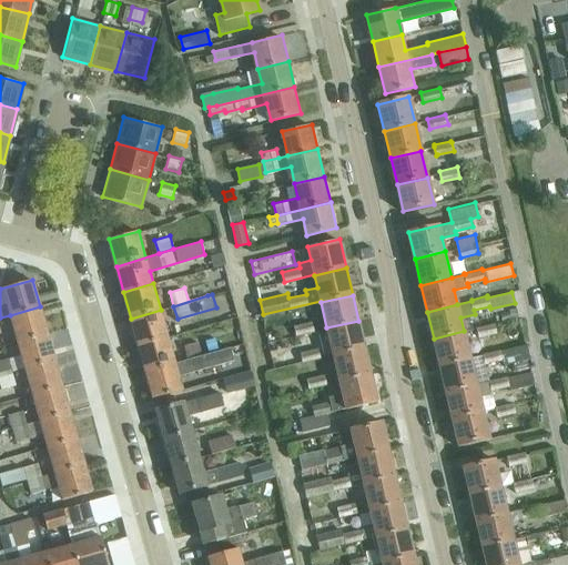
[(18,341),(48,332),(40,306),(10,315),(18,341)]
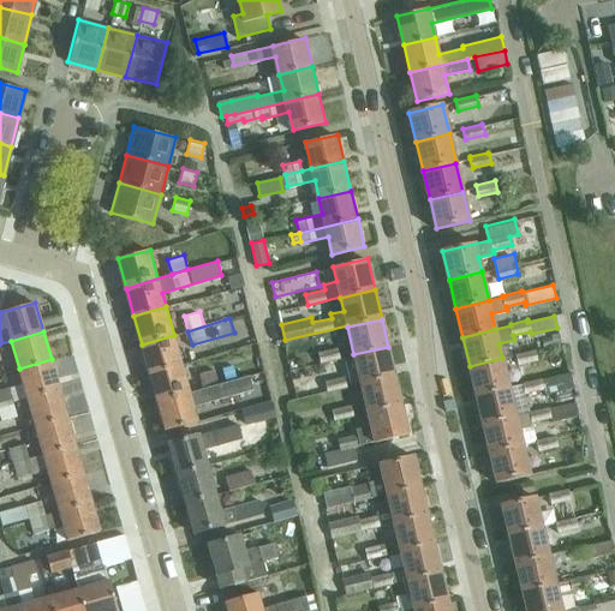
[(142,345),(150,372),(181,363),(174,335),(142,345)]
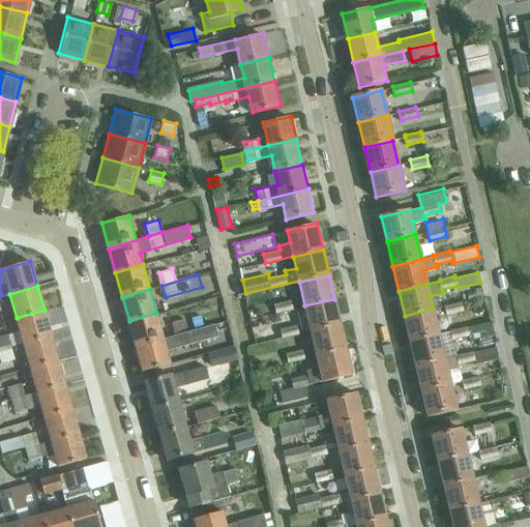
[(291,298),(274,302),(276,313),(294,309),(291,298)]
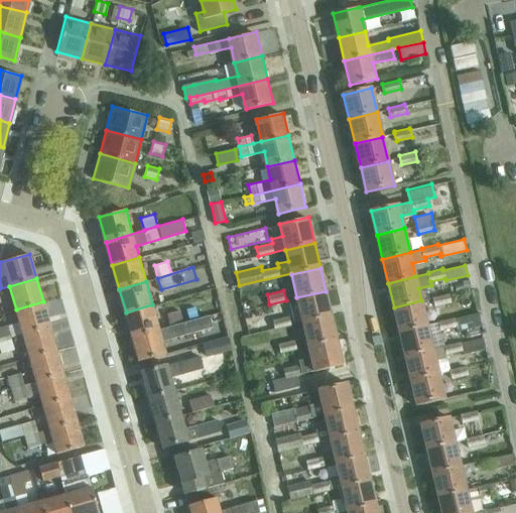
[(296,297),(302,322),(332,314),(326,291),(296,297)]
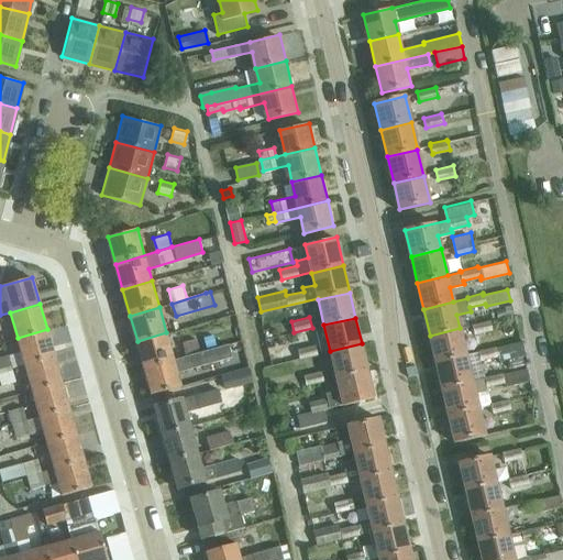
[(490,320),(470,325),(472,335),(493,330),(490,320)]
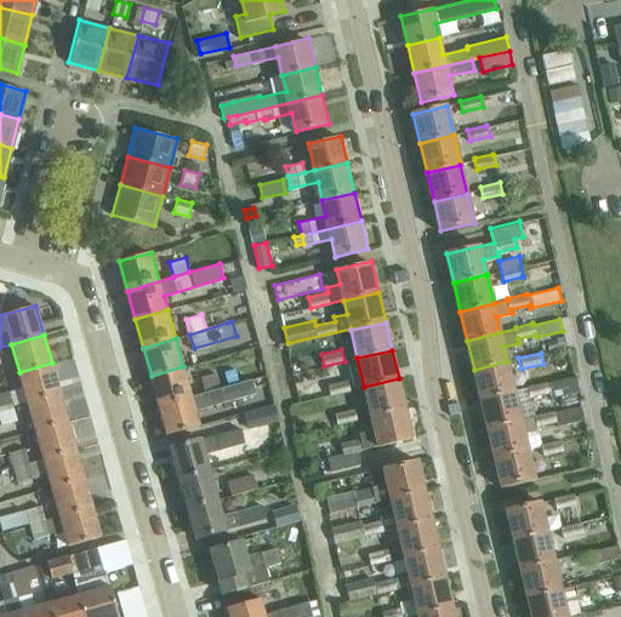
[(474,370),(482,399),(514,390),(507,361),(474,370)]
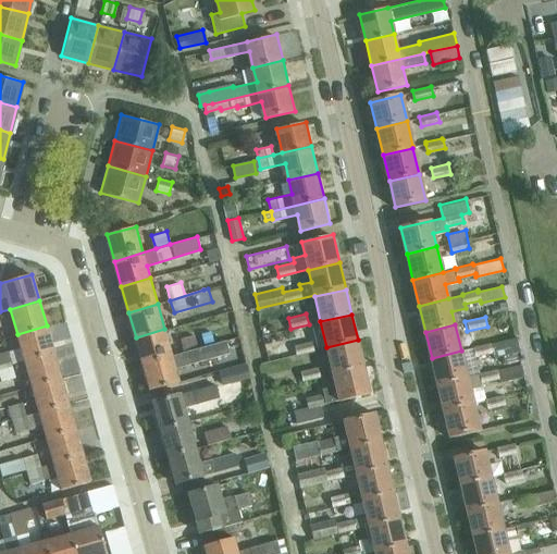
[(24,360),(53,352),(47,325),(17,334),(21,348),(10,352),(9,349),(0,352),(0,367),(13,364),(12,362),(24,359),(24,360)]
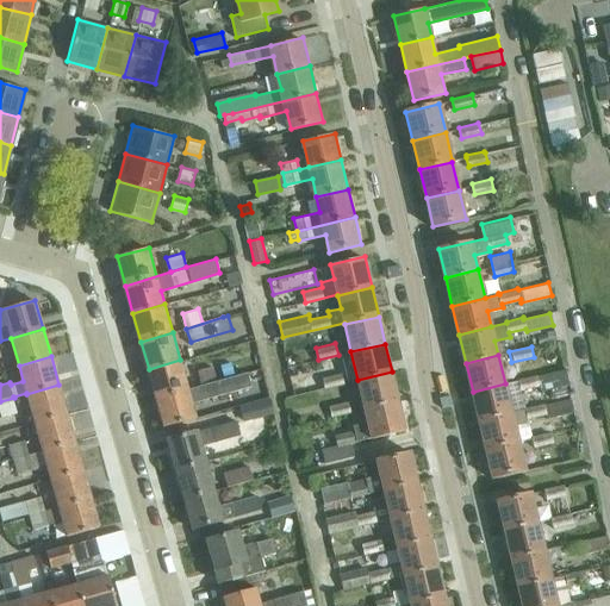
[(149,369),(156,398),(188,388),(180,360),(149,369)]
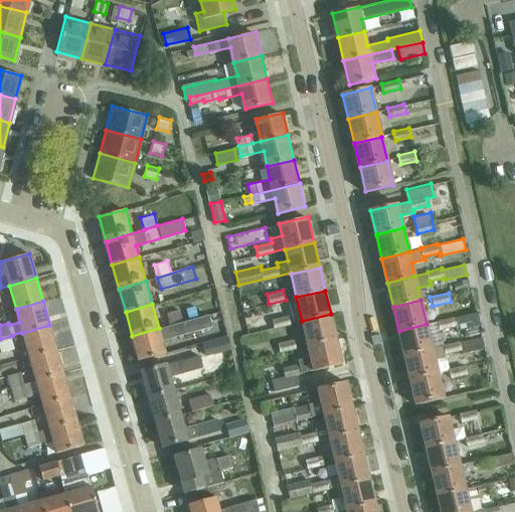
[(167,312),(171,325),(184,321),(180,308),(167,312)]
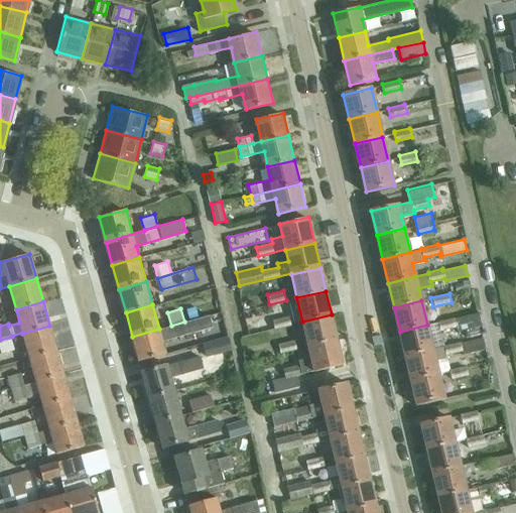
[(456,326),(457,331),(481,326),(478,312),(454,318),(454,316),(438,321),(440,330),(456,326)]
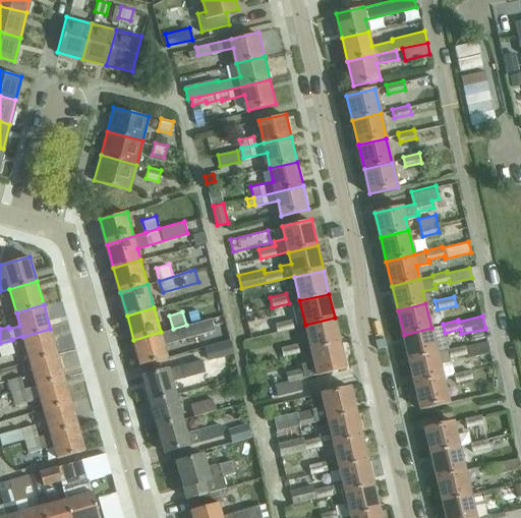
[(161,332),(133,340),(140,364),(168,356),(165,344),(216,329),(212,318),(161,332)]
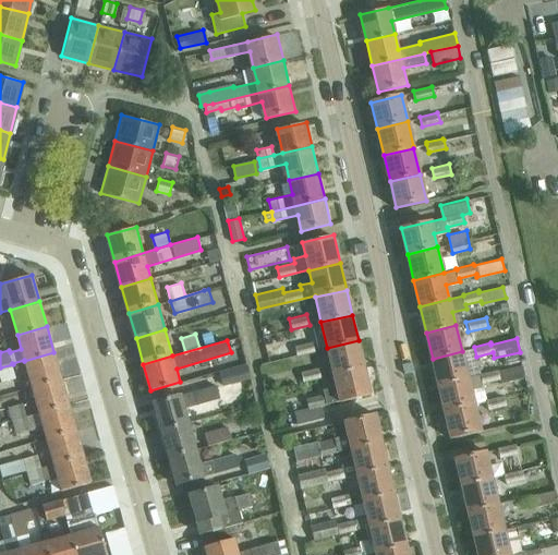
[(315,350),(313,340),(294,345),(293,341),(274,346),(277,360),(296,356),(296,354),(315,350)]
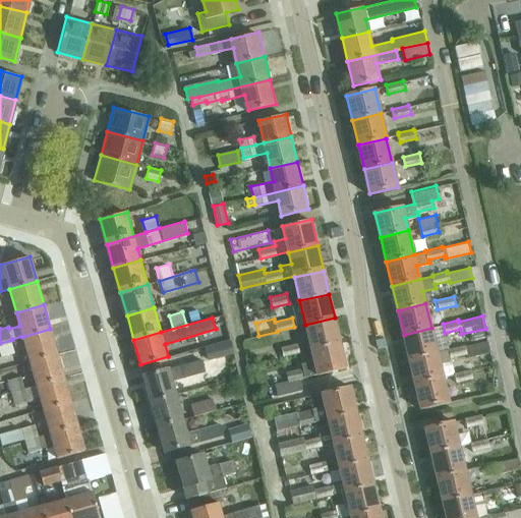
[(305,325),(311,350),(341,343),(335,318),(305,325)]
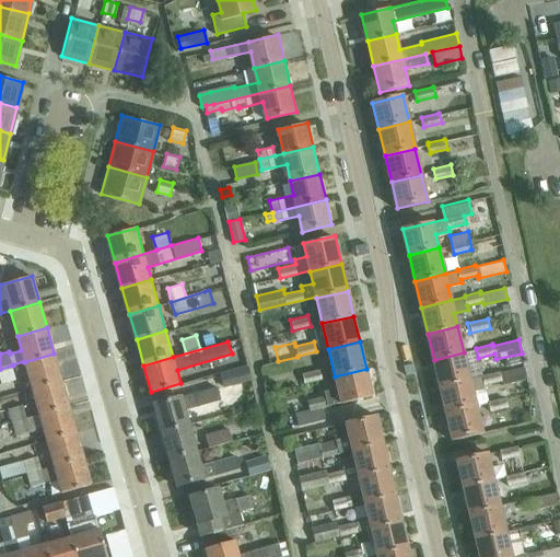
[(434,360),(440,386),(470,379),(469,378),(464,352),(434,360)]
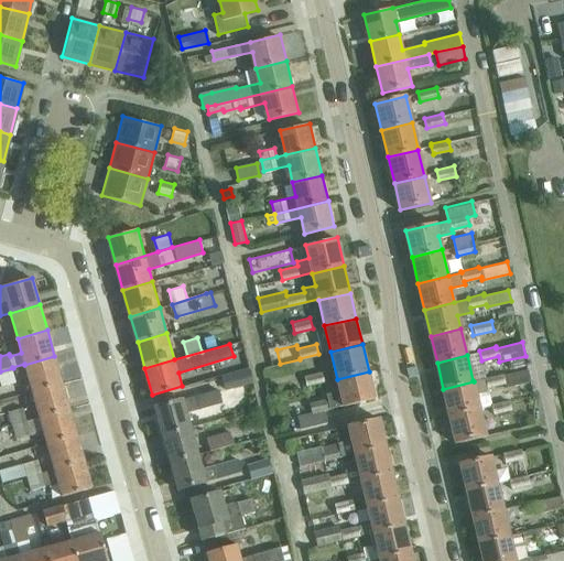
[(32,390),(62,383),(54,356),(24,365),(32,390)]
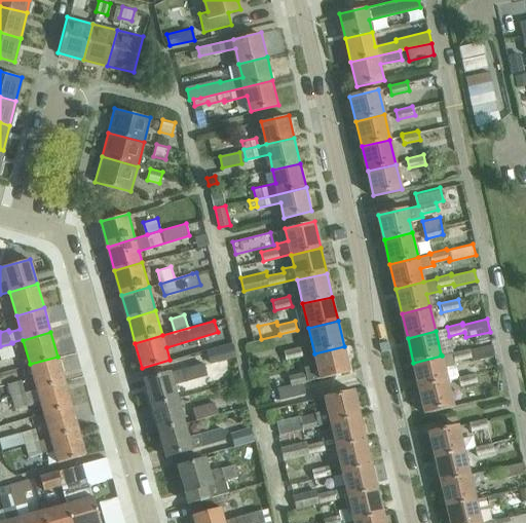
[(0,359),(15,356),(12,343),(0,346),(0,359)]
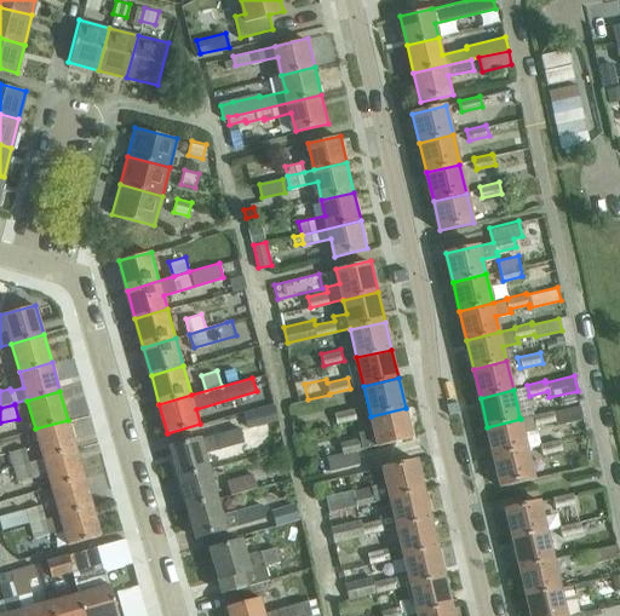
[(246,413),(250,427),(279,420),(275,404),(254,410),(246,413)]
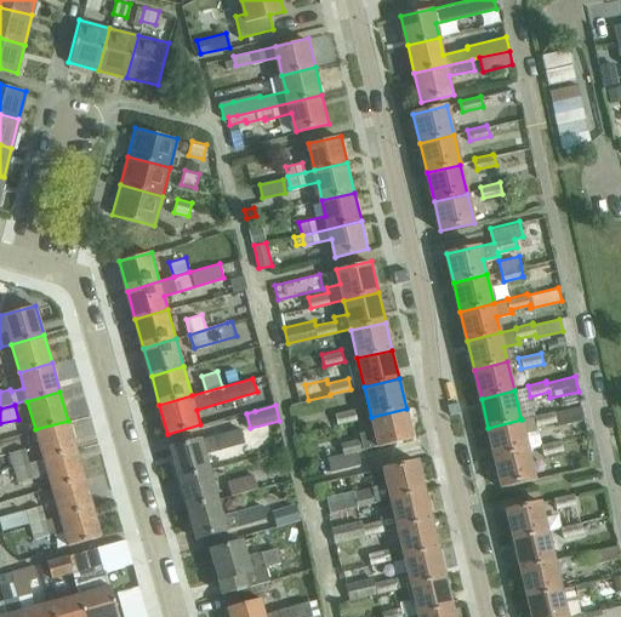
[(495,457),(528,449),(524,433),(539,429),(537,426),(557,421),(558,424),(585,418),(582,405),(554,412),(554,410),(535,415),(520,418),(522,420),(488,428),(495,457)]
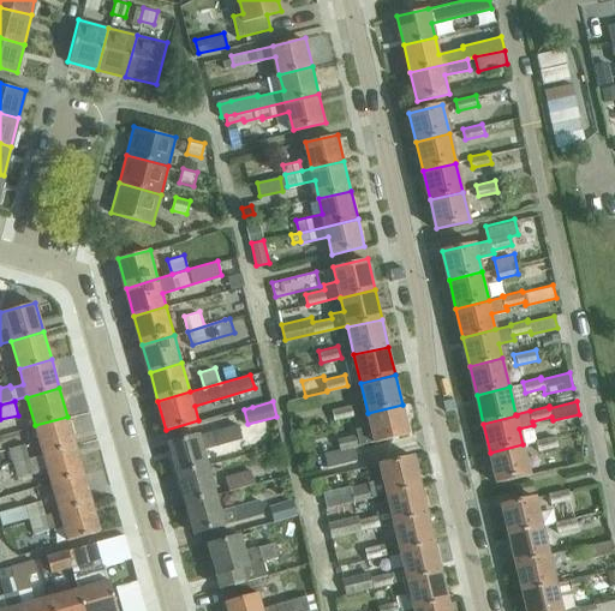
[(402,405),(368,413),(370,424),(356,427),(358,435),(340,438),(342,448),(327,451),(329,466),(357,460),(353,444),(375,439),(375,442),(410,433),(402,405)]
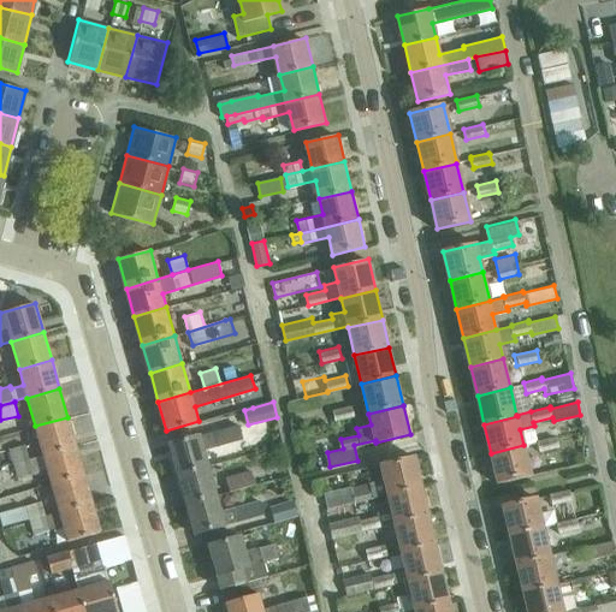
[(332,409),(335,420),(355,415),(353,405),(332,409)]
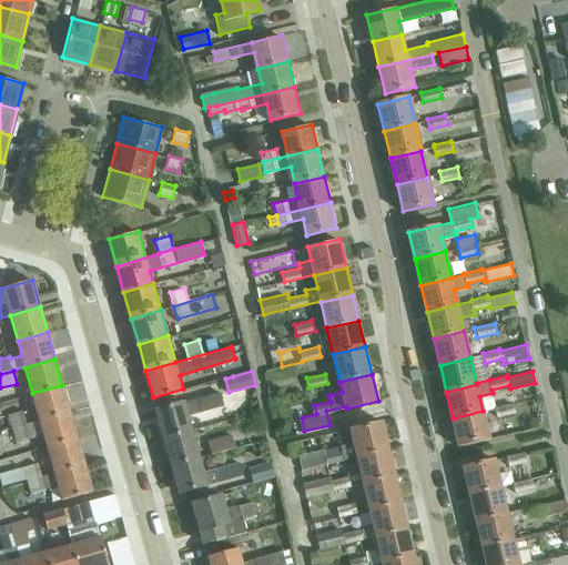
[(40,420),(70,411),(62,385),(32,393),(40,420)]
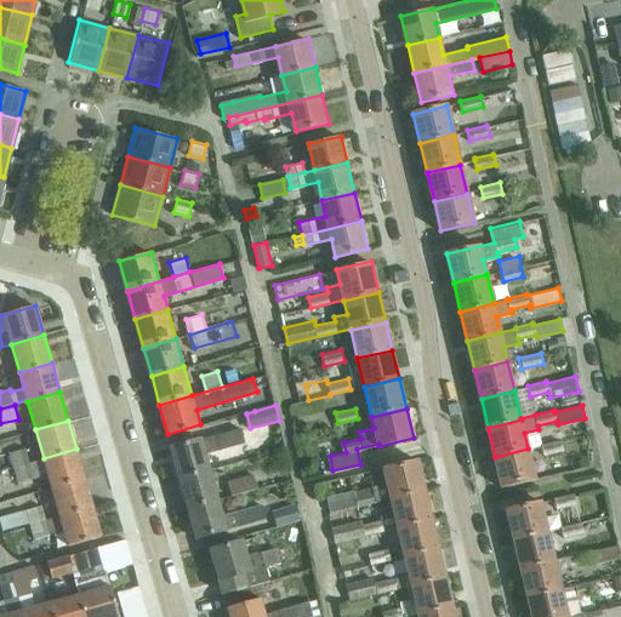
[(171,447),(181,479),(210,470),(205,453),(245,441),(241,428),(171,447)]
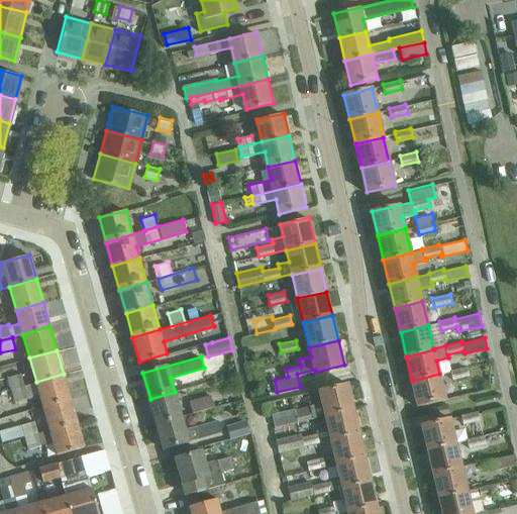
[(450,370),(453,379),(470,375),(468,366),(450,370)]
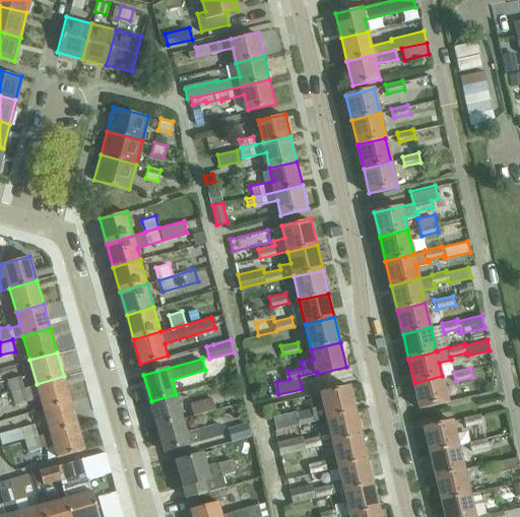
[(0,393),(12,390),(12,391),(25,387),(21,375),(0,380),(0,393)]
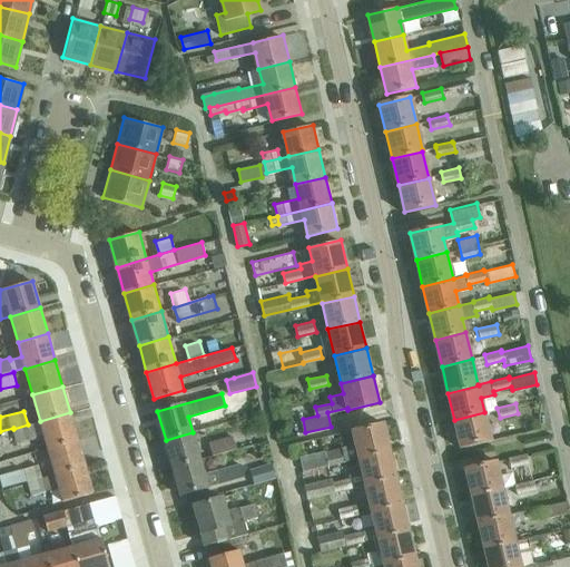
[(48,447),(77,439),(70,412),(40,421),(48,447)]
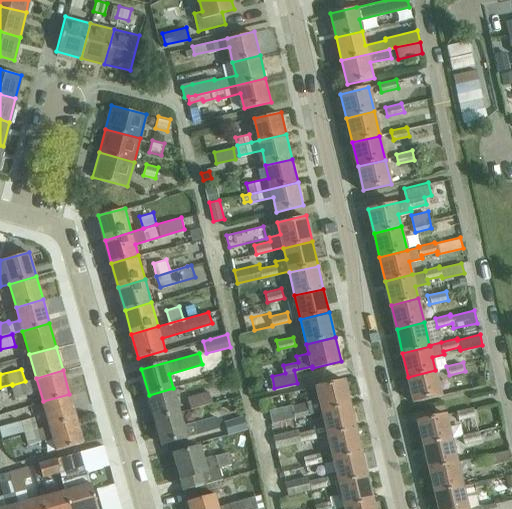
[(435,370),(408,377),(414,401),(441,395),(435,370)]
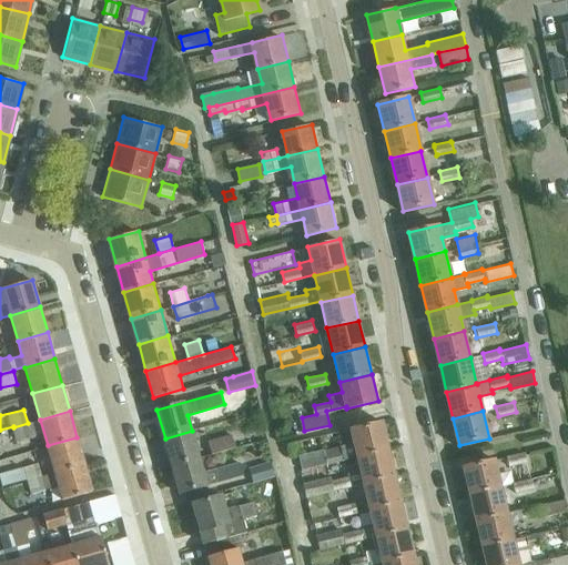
[(357,455),(389,447),(383,422),(351,430),(354,442),(300,454),(303,468),(357,455)]
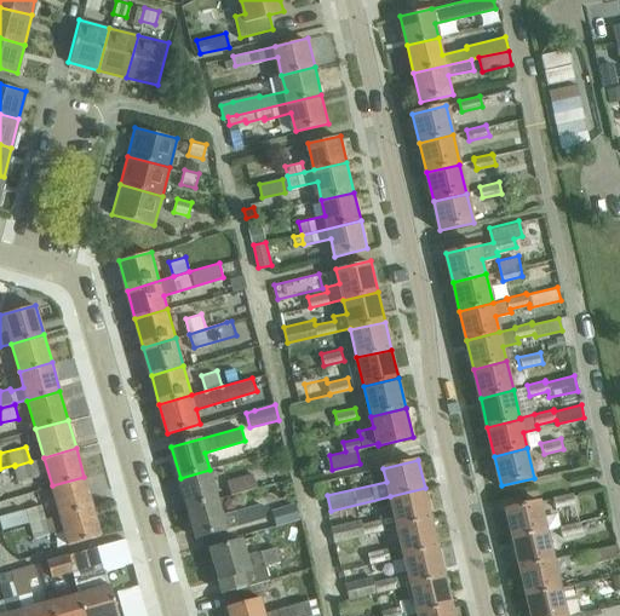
[(30,461),(15,466),(18,479),(34,476),(30,461)]
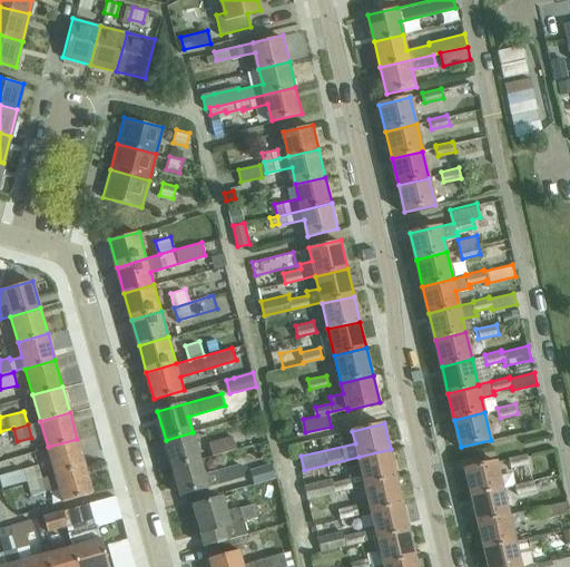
[(166,440),(173,467),(200,459),(193,432),(166,440)]
